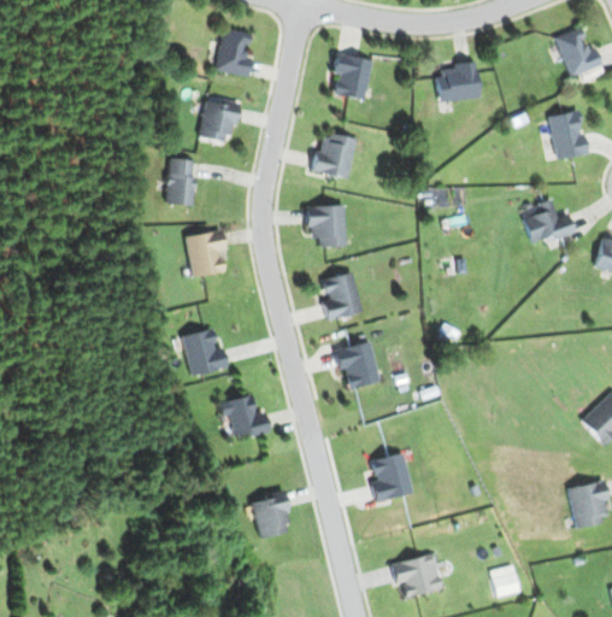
[(249,76),(253,58),(246,57),(251,33),(225,28),(217,70),(249,76)]
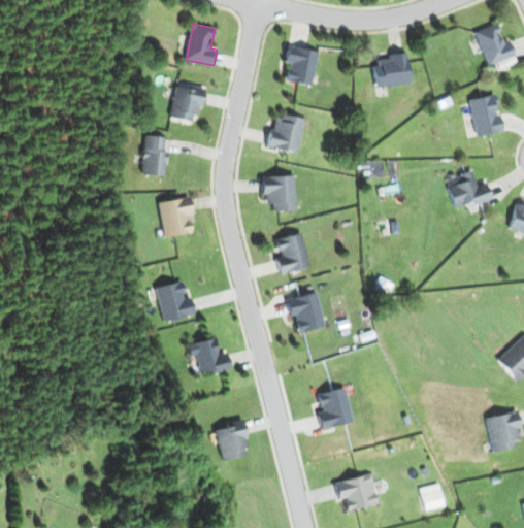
[(516,57),(511,38),(503,40),(498,24),(478,30),(488,65),(516,57)]
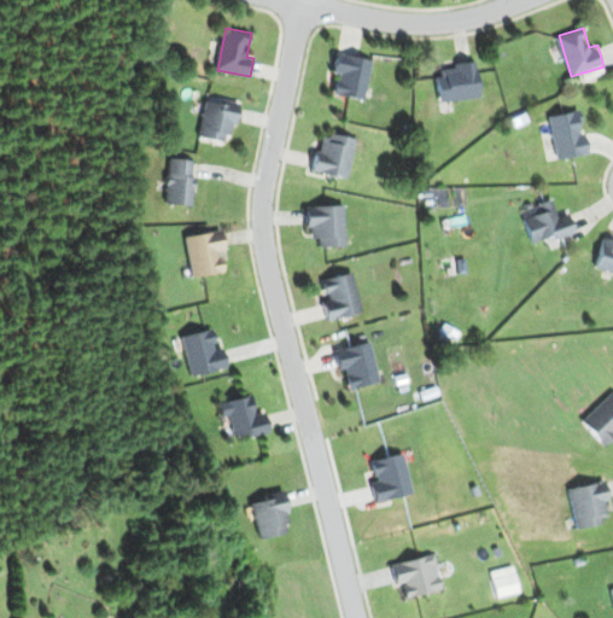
[(336,94),(367,100),(374,59),(339,52),(334,74),(339,74),(336,94)]
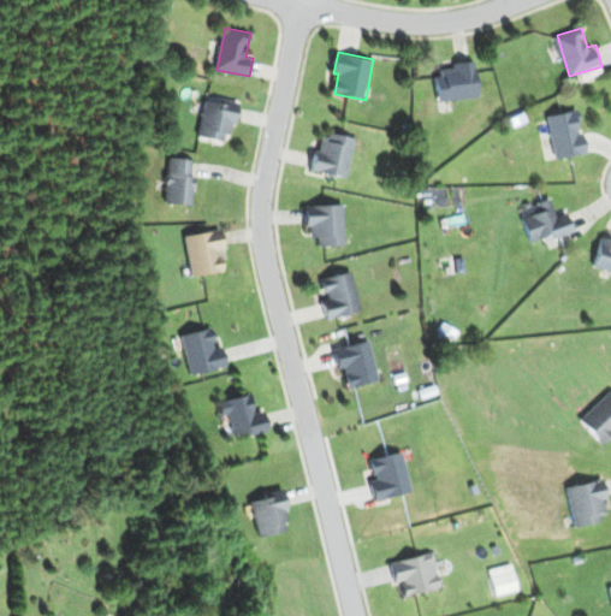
[(481,98),(476,63),(437,67),(442,102),(481,98)]
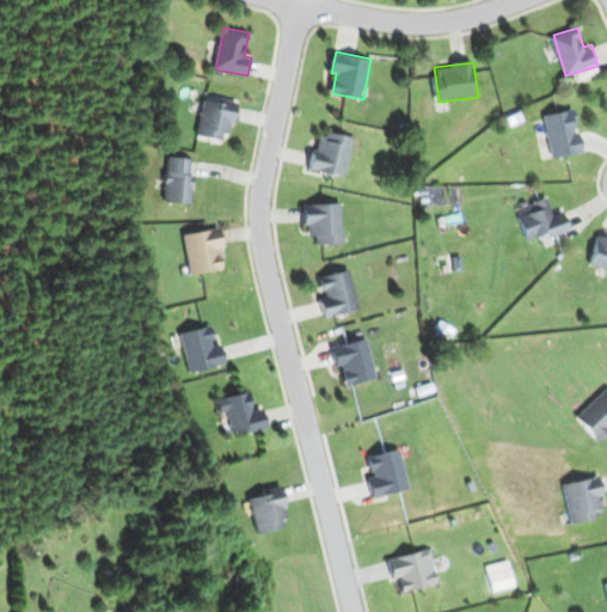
[(198,135),(230,142),(238,103),(207,96),(198,135)]
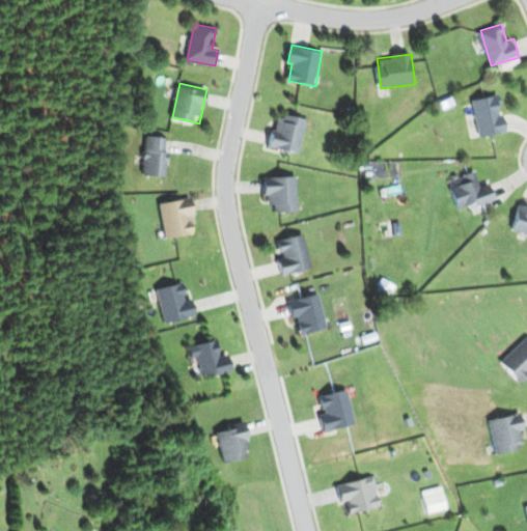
[(474,100),(480,137),(507,132),(504,115),(503,115),(499,95),(474,100)]
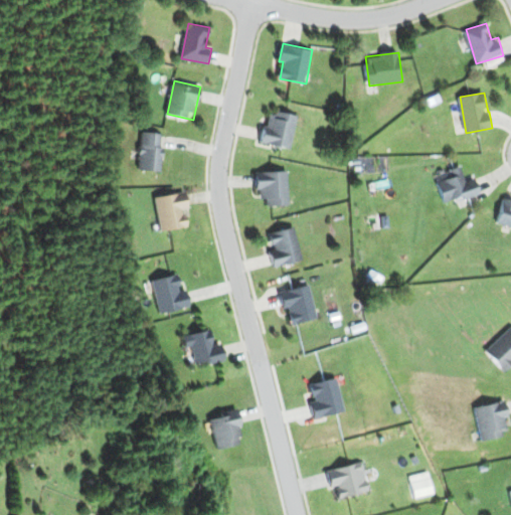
[(292,149),(298,116),(271,111),(268,126),(265,125),(261,143),(292,149)]
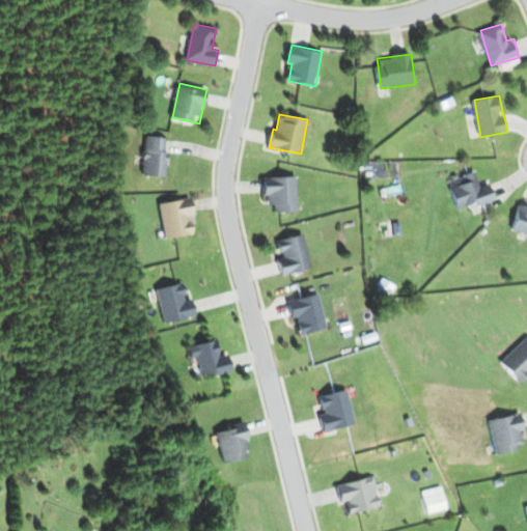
[(169,151),(167,150),(167,137),(146,136),(144,175),(168,176),(169,151)]
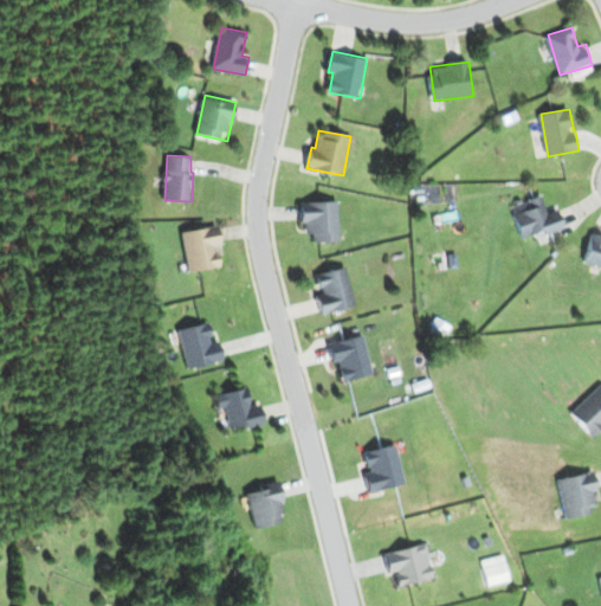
[(524,240),(566,227),(560,210),(549,213),(544,197),(514,206),(524,240)]
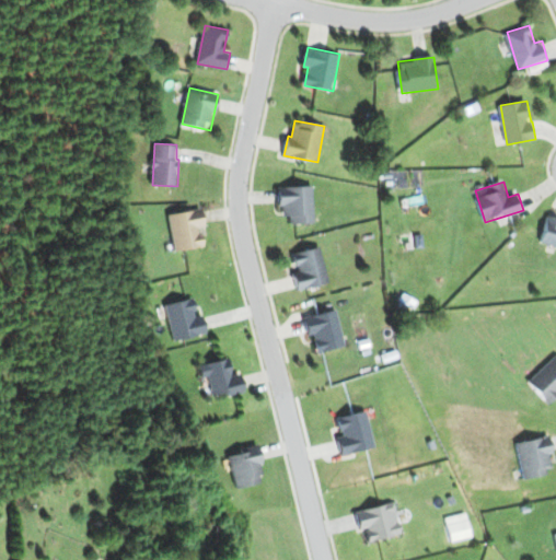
[(291,216),(291,224),(315,223),(314,186),(279,187),(279,207),(284,207),(284,217),(291,216)]
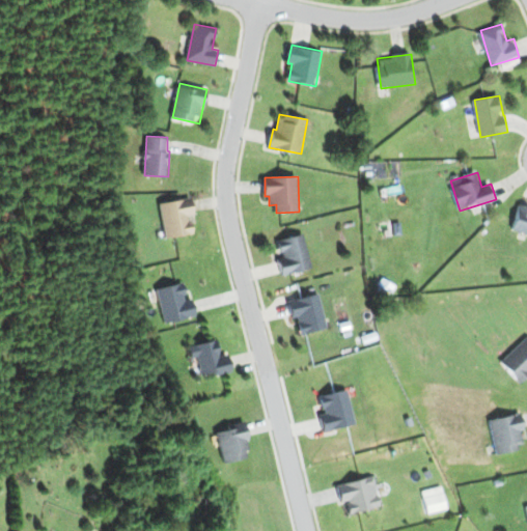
[(161,202),(165,238),(194,234),(191,216),(194,215),(192,198),(161,202)]
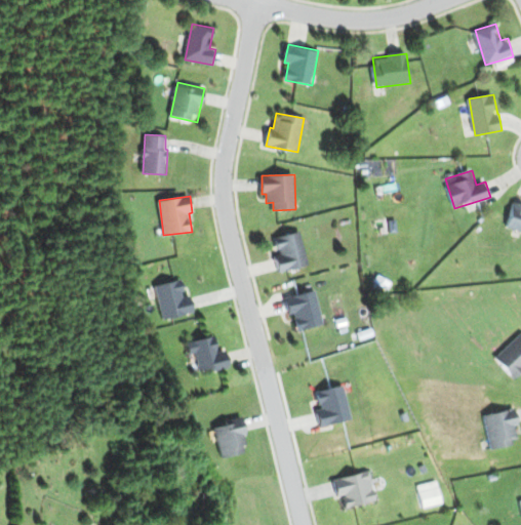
[(520,203),(515,202),(508,229),(520,231),(520,203)]
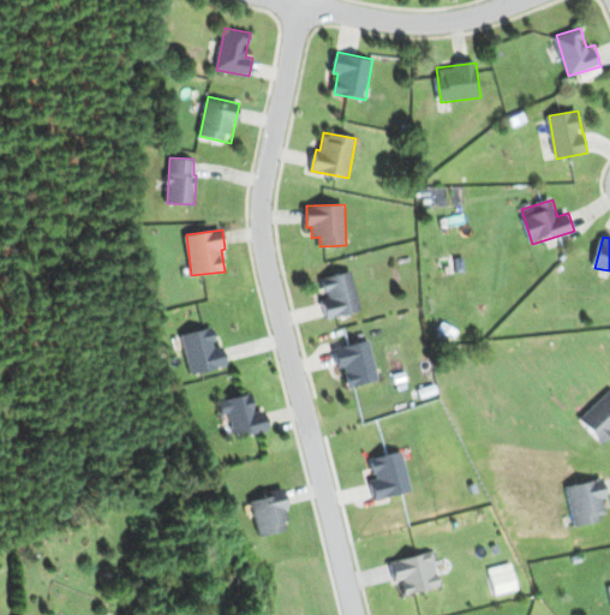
[(363,311),(352,270),(322,278),(328,298),(323,299),(328,320),(363,311)]
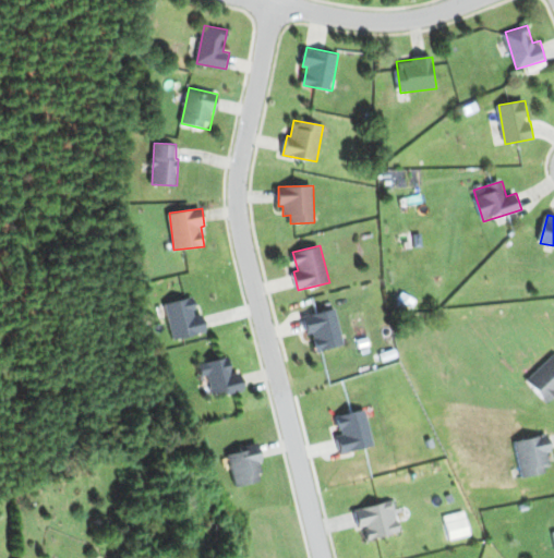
[(175,340),(207,331),(202,314),(197,315),(193,296),(165,304),(175,340)]
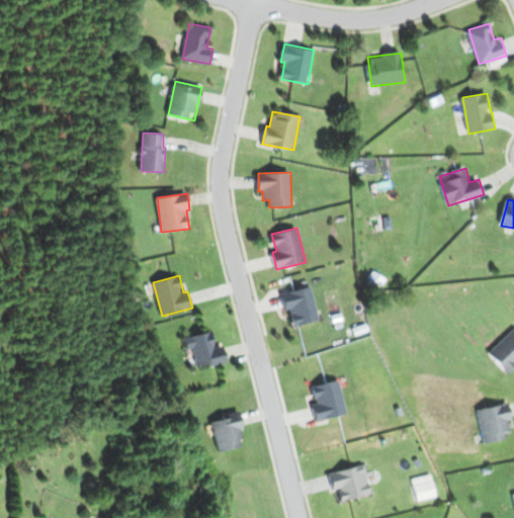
[(293,326),(321,320),(313,286),(281,293),(285,311),(290,310),(293,326)]
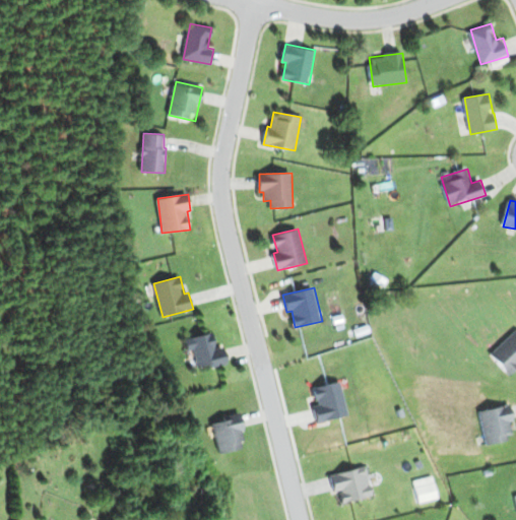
[(491,354),(510,375),(515,369),(515,332),(491,354)]
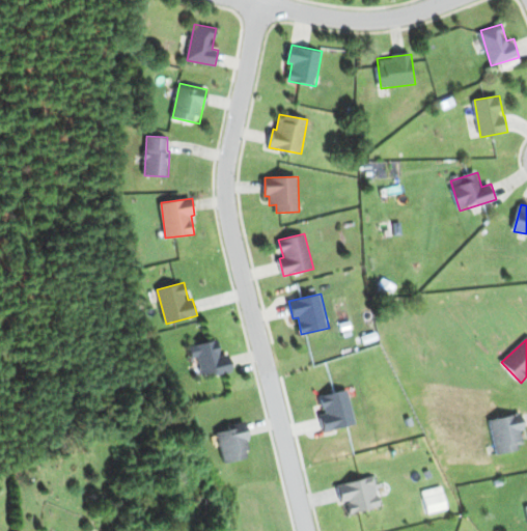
[(232,371),(229,355),(220,356),(218,340),(190,344),(192,358),(199,358),(201,376),(232,371)]
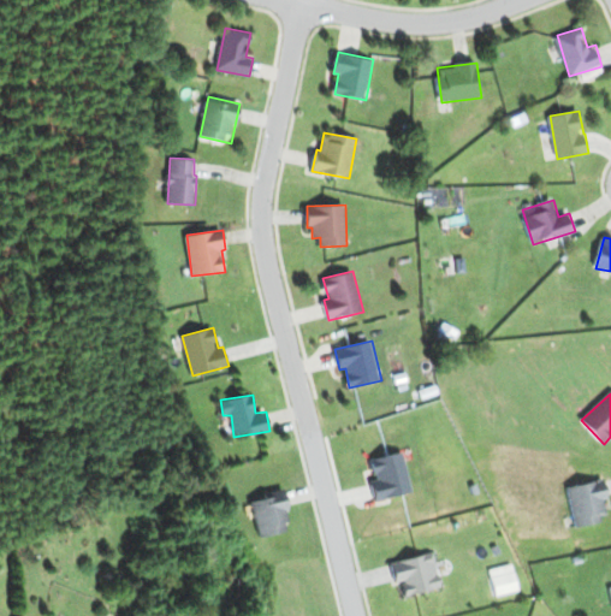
[(413,492),(404,451),(372,458),(375,479),(371,480),(375,501),(413,492)]
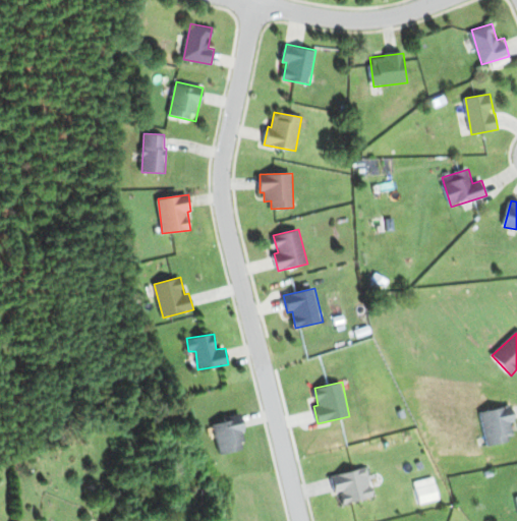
[(516,433),(511,406),(481,411),(487,444),(516,439),(516,433)]
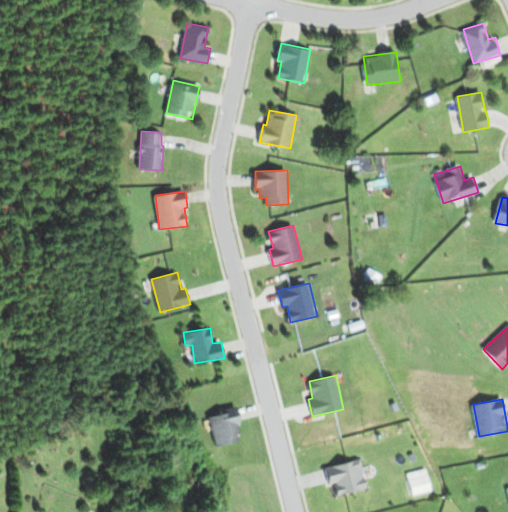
[(216,446),(243,441),(236,407),(219,410),(220,414),(209,416),(216,446)]
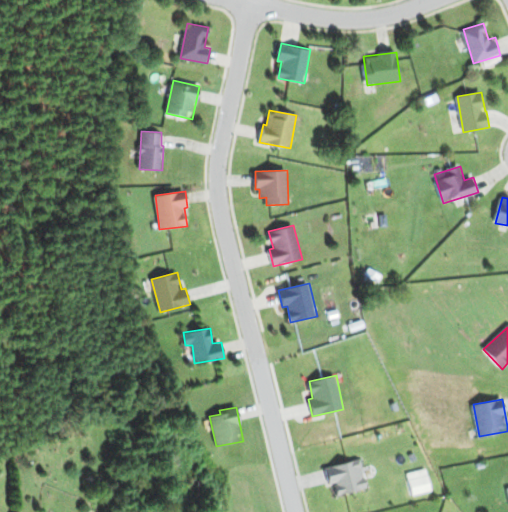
[(325,467),(329,485),(335,483),(338,495),(368,488),(361,459),(325,467)]
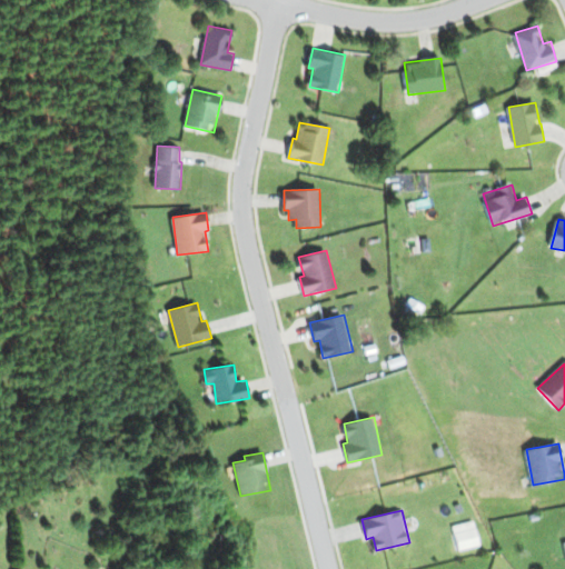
[(459,550),(481,546),(475,521),(454,526),(459,550)]
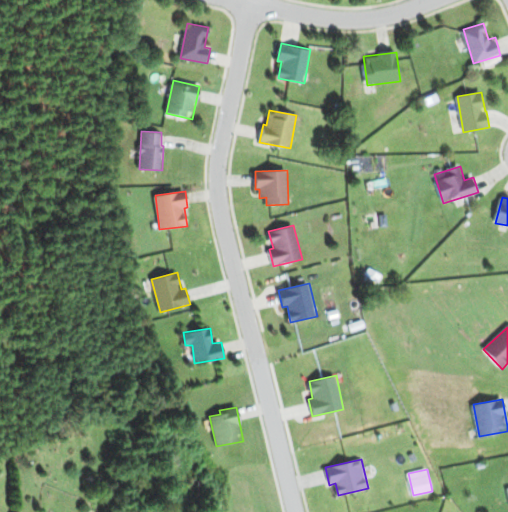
All buildings are outlined.
